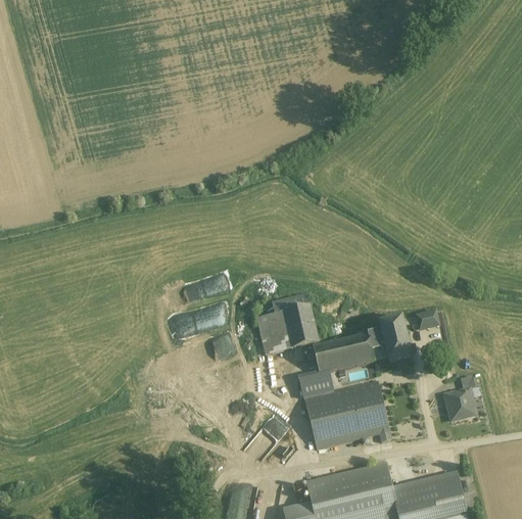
[(309,294),(273,302),(275,314),(284,312),(311,305),(309,294)]
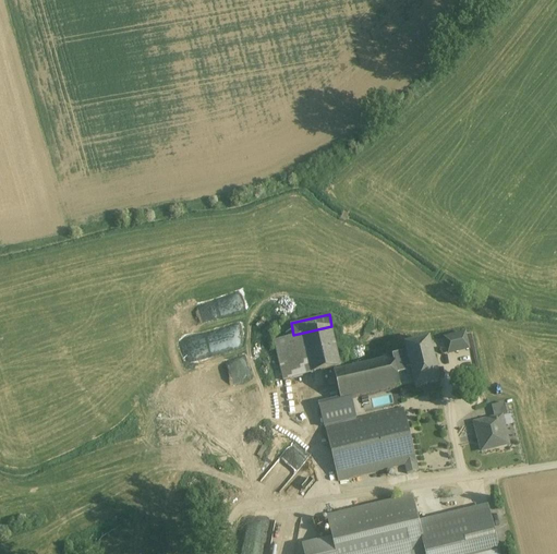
[(331,326),(303,333),(311,372),(340,365),(331,326)]
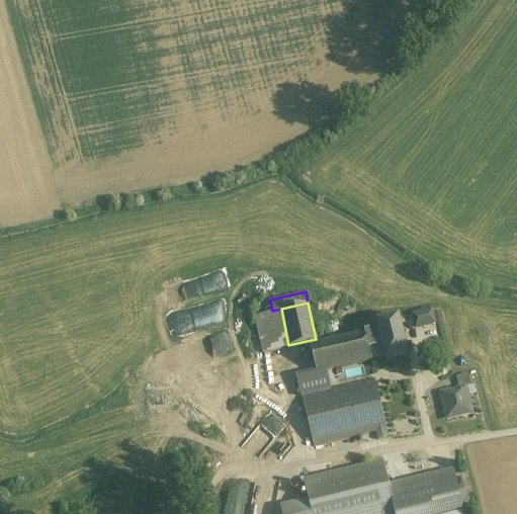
[(430,308),(419,310),(422,325),(434,322),(430,308)]
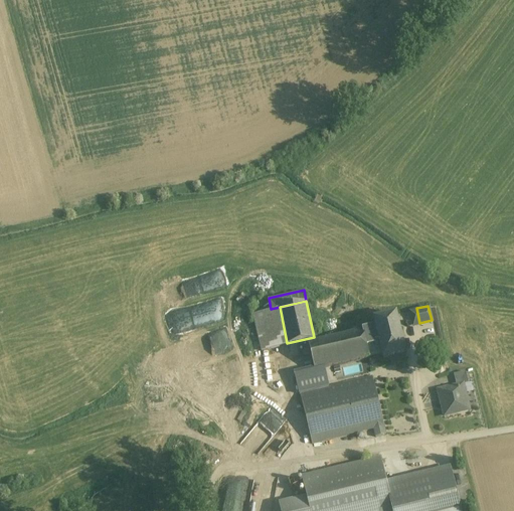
[(271,309),(252,313),(261,348),(287,343),(280,307),(271,309)]
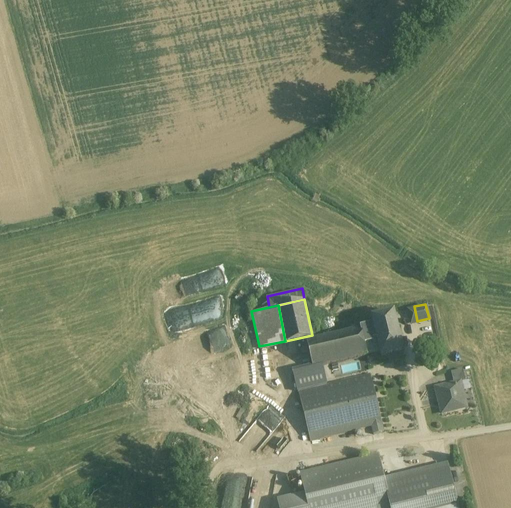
[(414,306),(407,308),(410,322),(417,321),(414,306)]
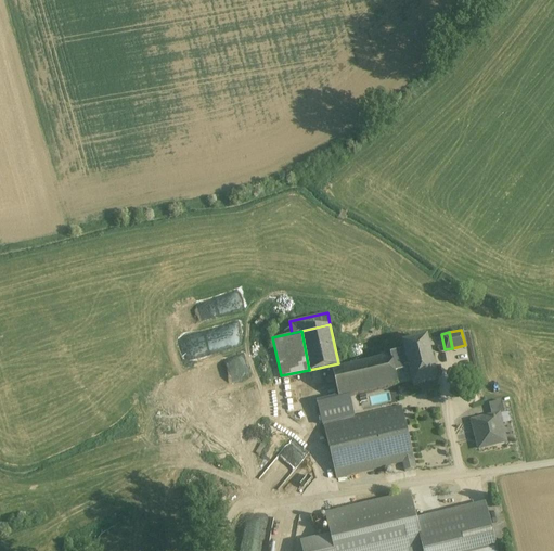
[(426,337),(403,343),(410,370),(413,384),(421,382),(421,385),(427,384),(426,381),(435,379),(426,337)]
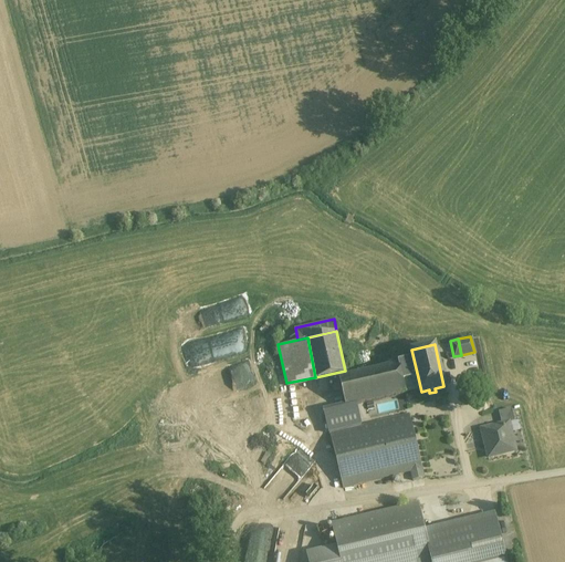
[(414,358),(399,362),(404,381),(418,377),(414,358)]
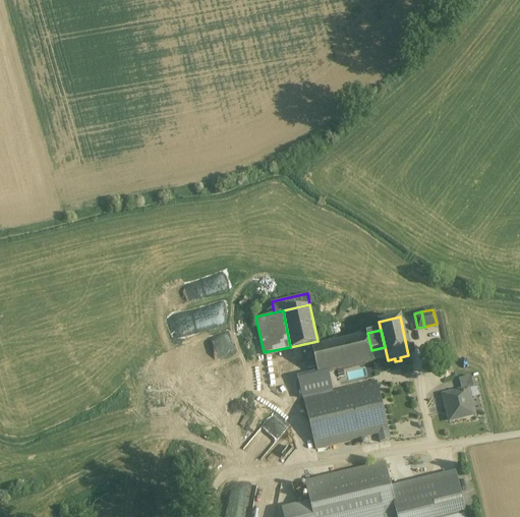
[(367,333),(312,346),(319,371),(319,374),(327,371),(373,360),(371,350),(367,333)]
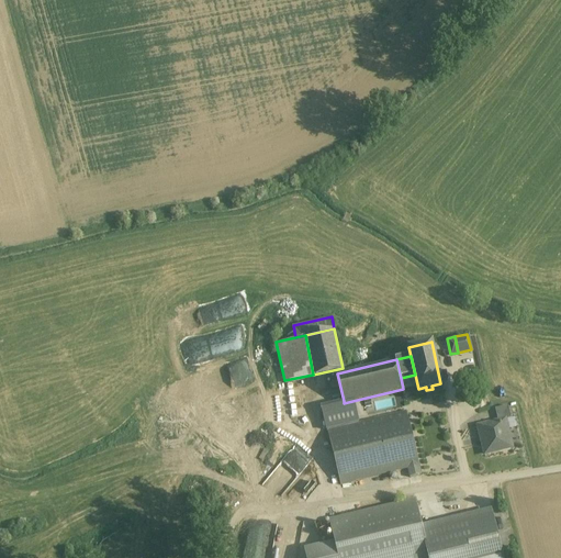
[(344,401),(321,406),(326,428),(357,421),(352,401),(344,403),(344,401)]
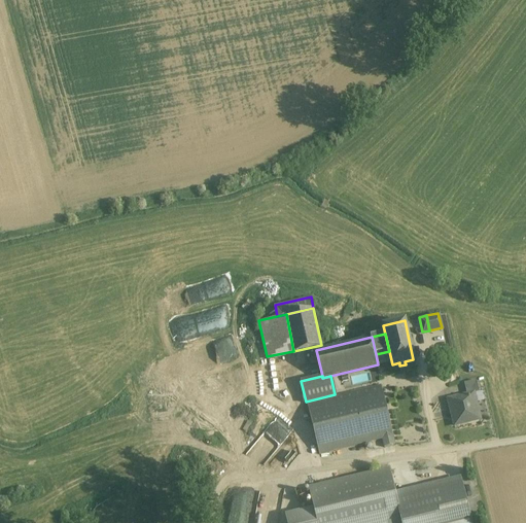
[(476,377),(463,380),(466,391),(472,390),(478,389),(476,377)]
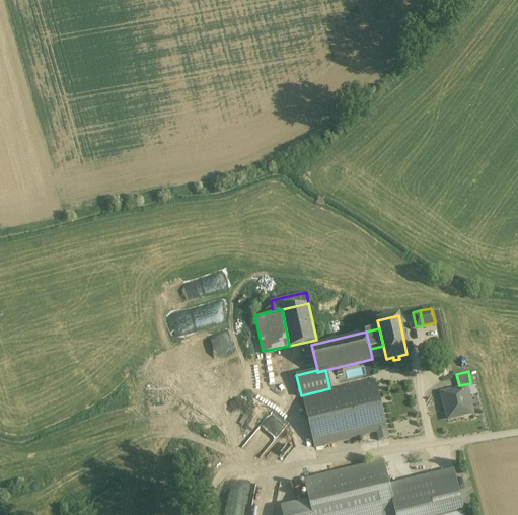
[(329,388),(301,395),(313,446),(375,430),(377,438),(388,435),(386,427),(374,377),(329,388)]
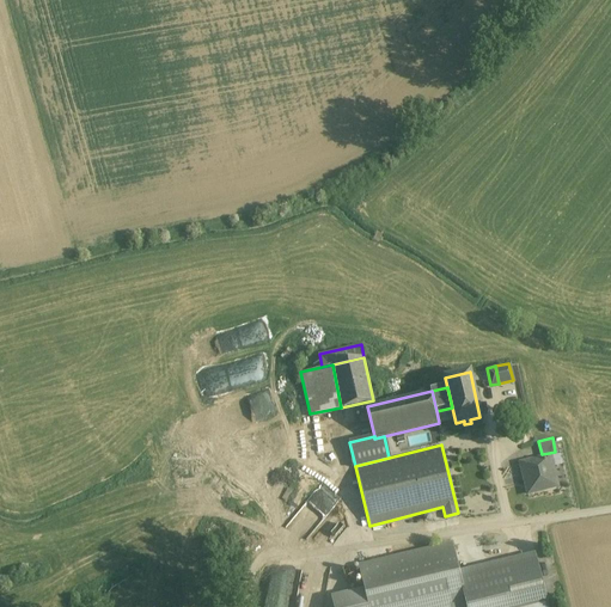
[(542,454),(519,460),(523,471),(525,471),(530,491),(557,484),(549,453),(542,454)]
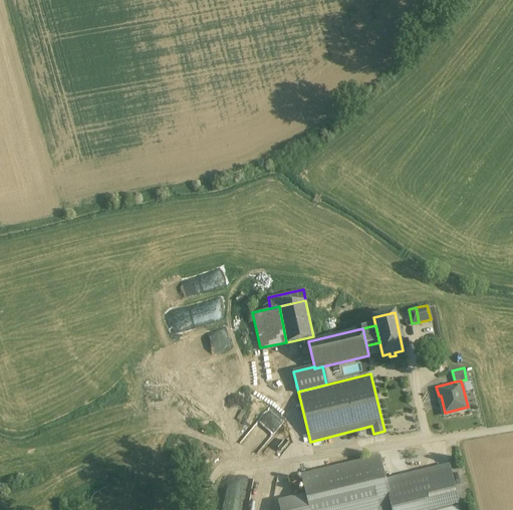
[(378,454),(300,473),(305,492),(277,499),(279,509),(392,509),(386,483),(378,454)]
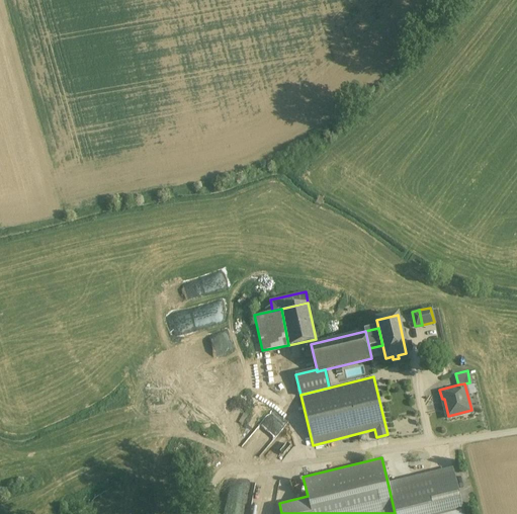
[(440,496),(426,500),(429,513),(463,513),(453,472),(435,476),(440,496)]
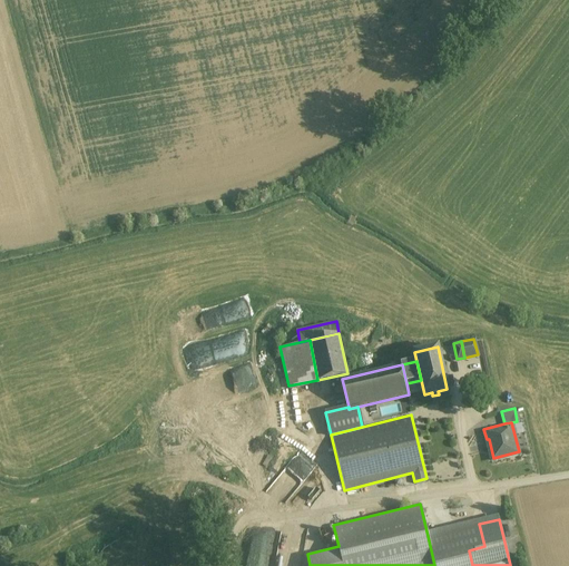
[(479,524),(428,536),(434,565),(472,565),(469,550),(484,546),(479,524)]
